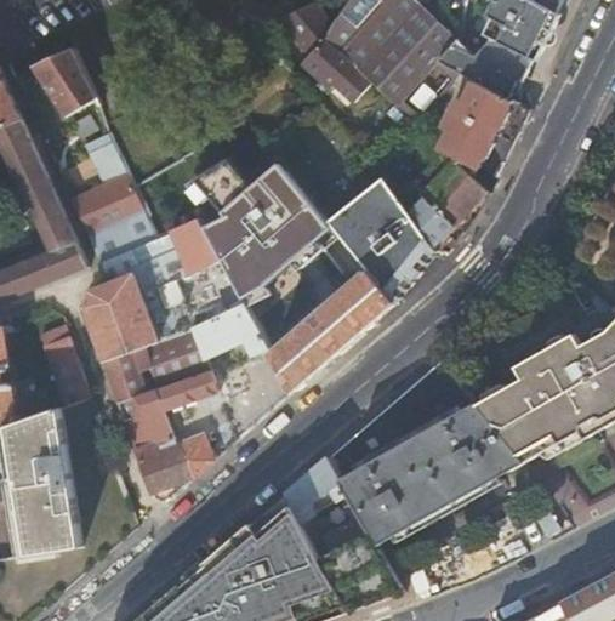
[(359,74),(413,123),(449,72),(434,63),(455,40),(414,0),(342,0),(325,32),(322,40),(359,74)]
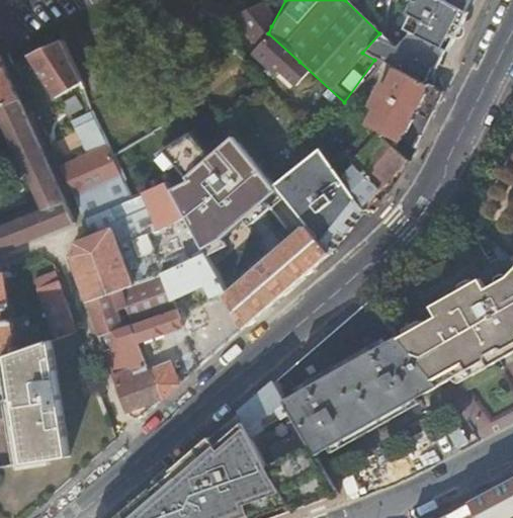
[(408,4),(451,27),(464,0),(416,0),(415,3),(409,1),(408,4)]
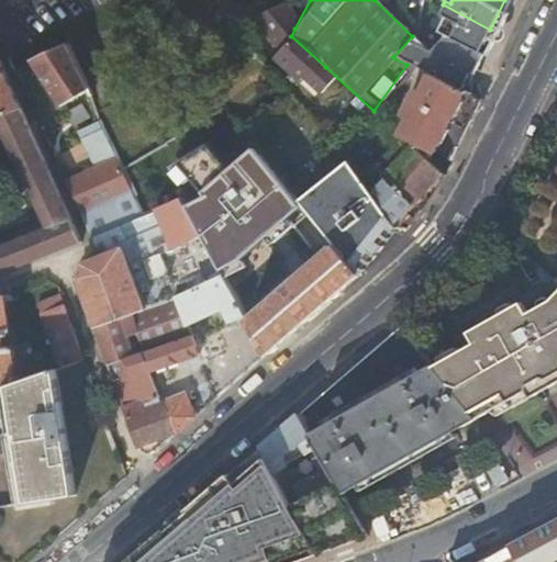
[(281,2),(257,13),(270,38),(263,46),(288,70),(292,66),(310,82),(325,67),(291,36),(294,29),(281,2)]
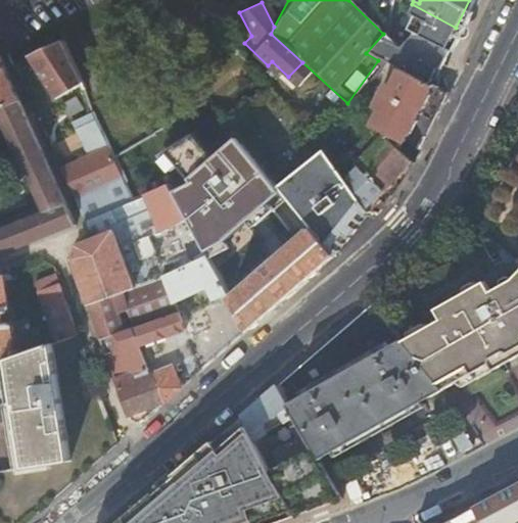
[(366,53),(378,60),(397,68),(427,84),(456,28),(412,4),(407,14),(412,16),(406,30),(411,33),(409,38),(398,48),(382,39),(385,36),(383,34),(366,53)]
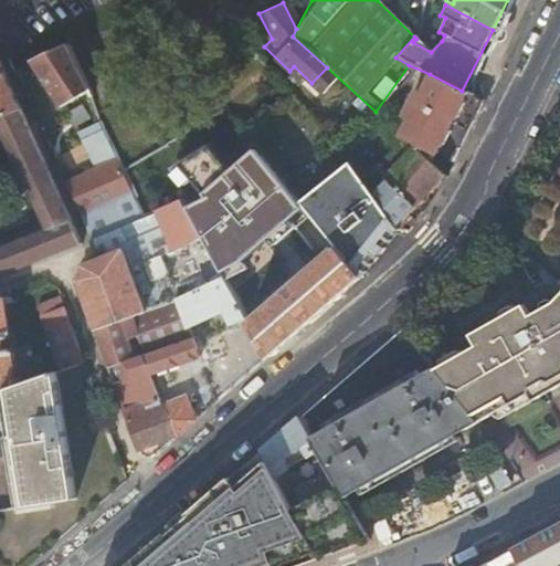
[(431,52),(416,39),(413,42),(431,52)]
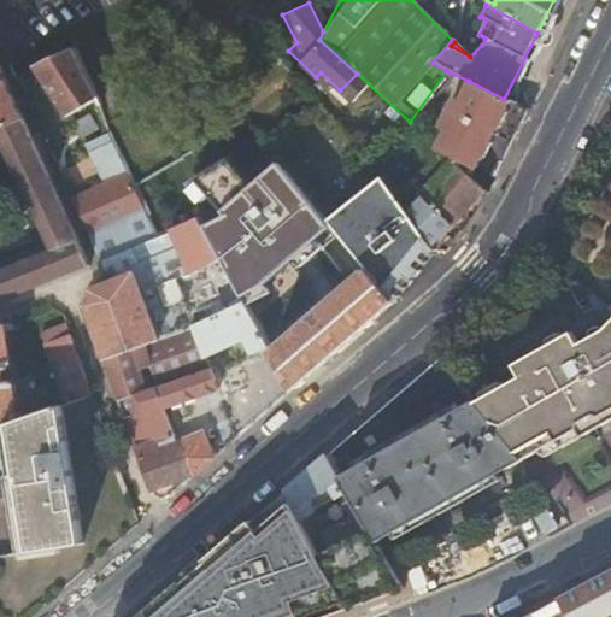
[(69,51),(27,71),(31,77),(35,76),(62,117),(92,99),(69,51)]
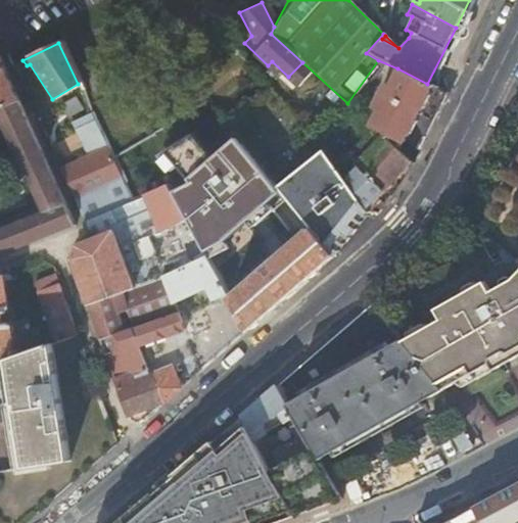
[(0,107),(15,100),(1,69),(0,67),(0,107)]
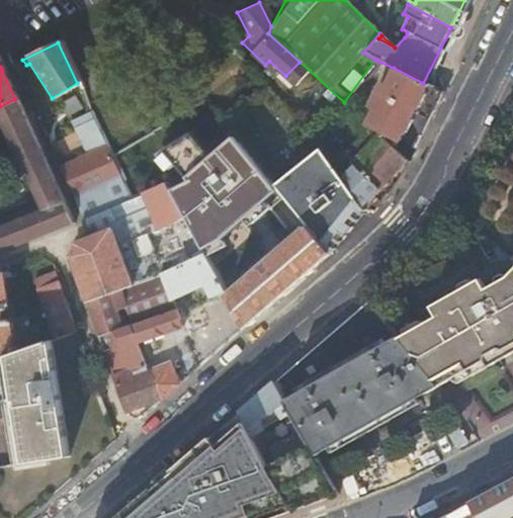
[(373,108),(366,123),(412,149),(441,92),(423,83),(394,68),(386,84),(380,81),(368,105),(373,108)]
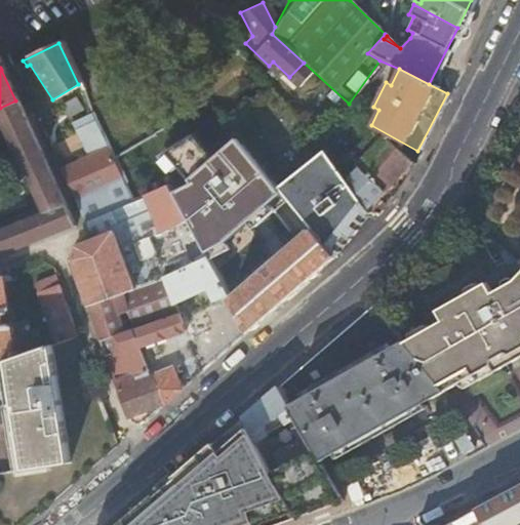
[(0,254),(72,226),(15,101),(0,108),(0,125),(39,212),(0,228),(0,254)]
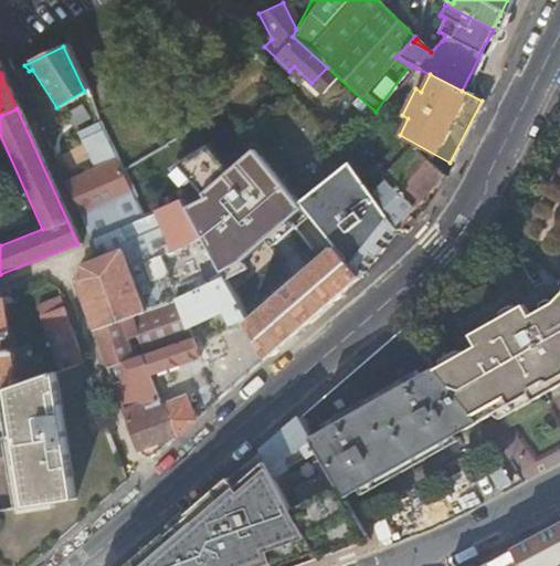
[(75,213),(87,239),(122,224),(140,217),(140,216),(130,197),(128,191),(124,181),(123,180),(118,171),(96,122),(81,129),(98,166),(62,182),(75,213)]
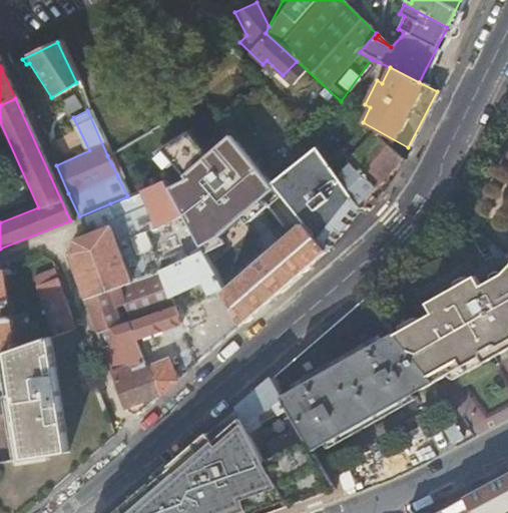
[(348,162),(381,192),(403,159),(375,133),(348,162)]
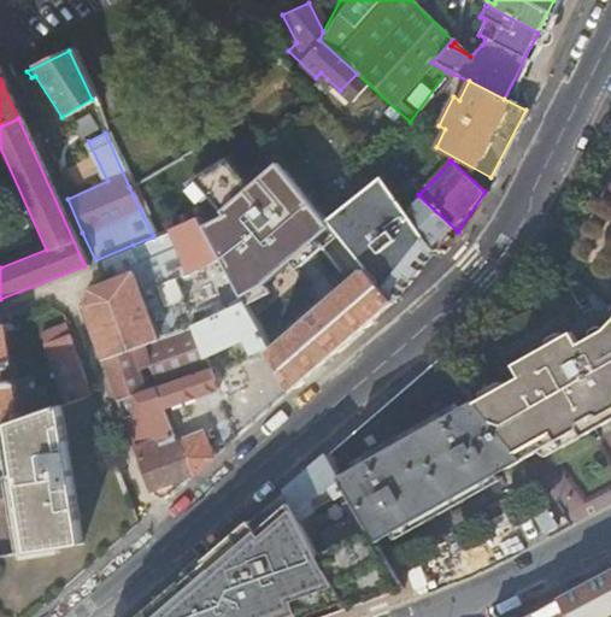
[(244,162),(203,186),(222,216),(200,228),(239,299),(260,287),(329,225),(317,210),(278,162),(259,177),(244,162)]
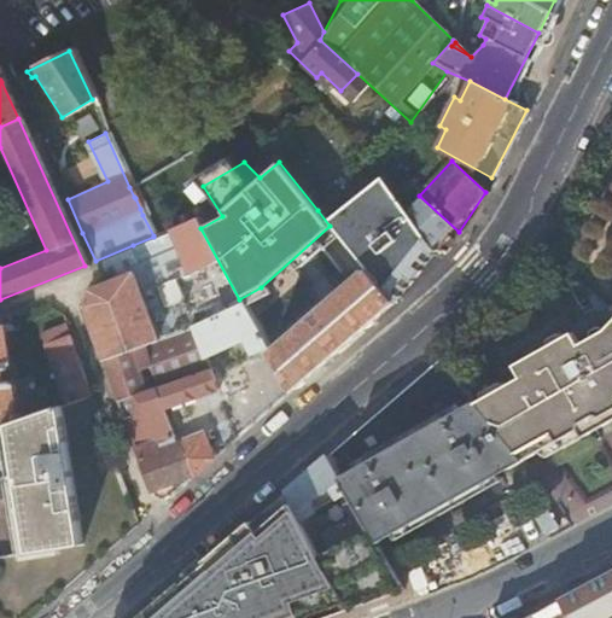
[(365,268),(391,302),(433,251),(371,165),(318,210),(330,226),(365,268)]
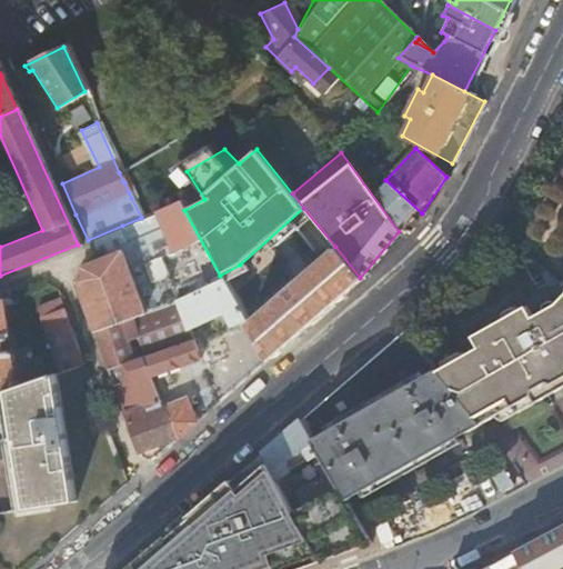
[(131,198),(141,217),(164,207),(154,188),(131,198)]
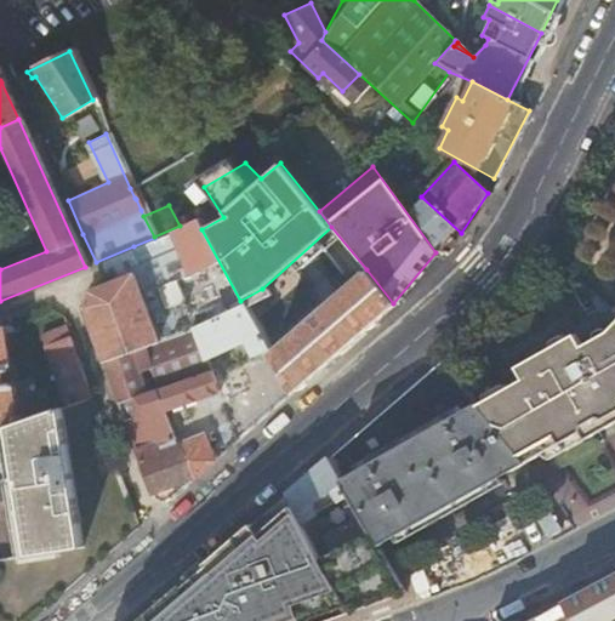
[(142,268),(104,284),(87,291),(80,306),(101,362),(241,305),(240,301),(201,229),(199,224),(197,218),(180,226),(154,237),(154,238),(134,246),(142,268)]
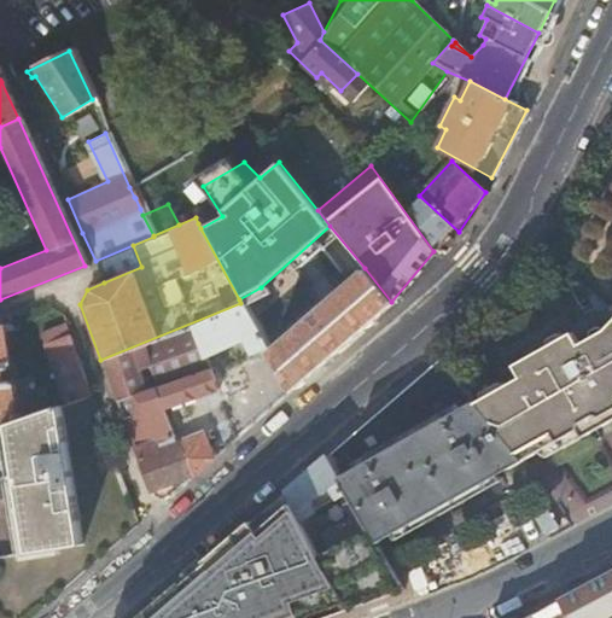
[(133,245),(95,261),(104,283),(141,267),(133,245)]
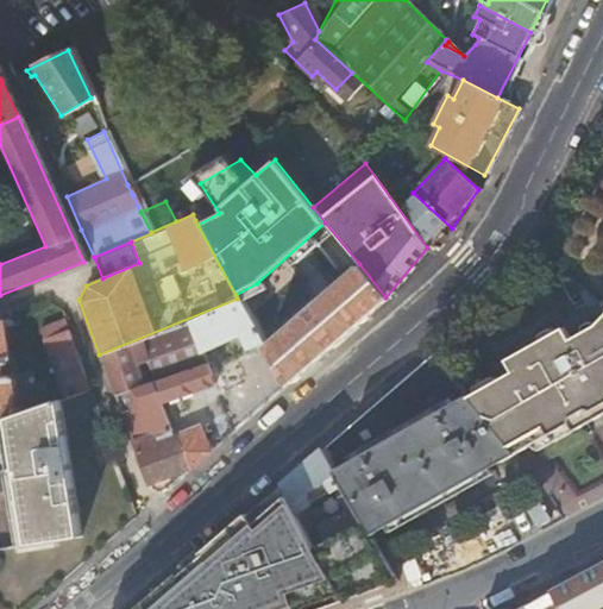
[(264,349),(284,385),(385,297),(359,264),(313,305),(309,300),(302,307),(306,311),(264,349)]
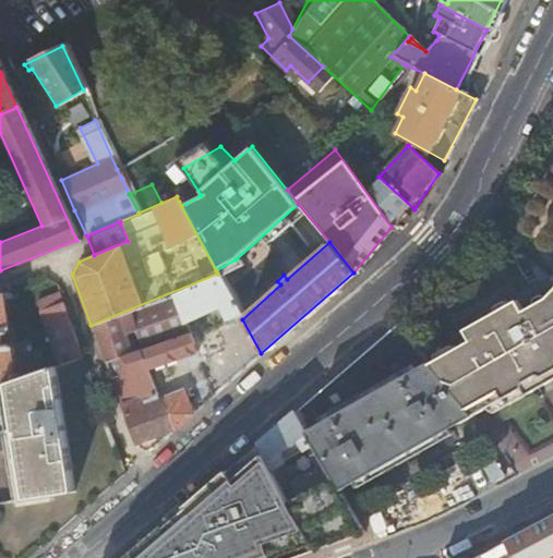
[(428,364),(471,417),(482,411),(497,402),(516,391),(520,399),(540,387),(552,379),(552,288),(545,298),(520,312),(515,301),(463,331),(468,341),(428,364)]
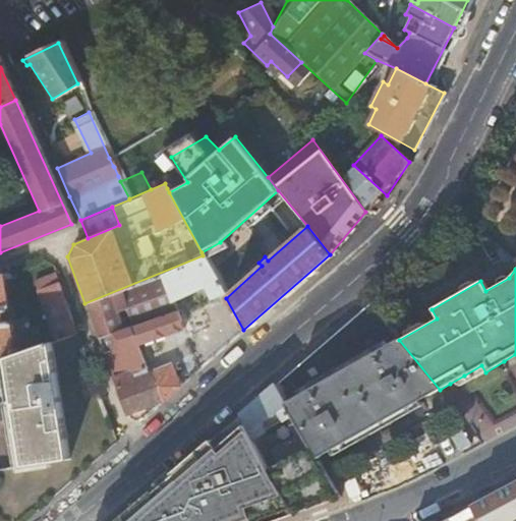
[(0,356),(4,355),(12,352),(7,320),(1,321),(0,315),(0,311),(5,310),(2,279),(7,278),(6,271),(0,273),(0,356)]
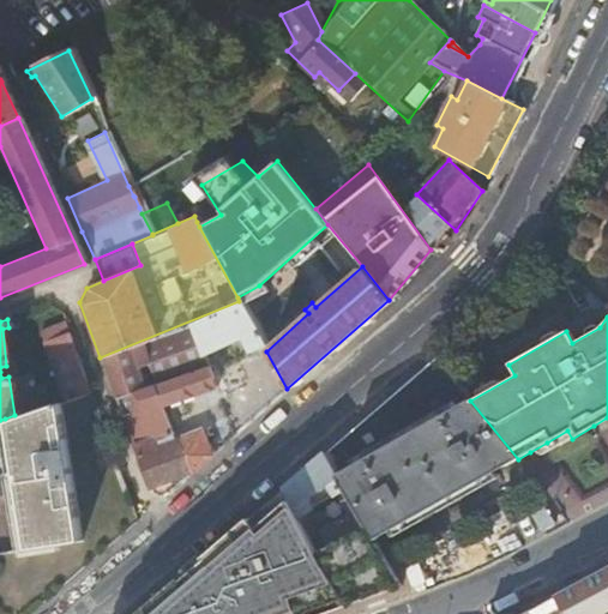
[(58,399),(86,390),(66,332),(64,333),(59,323),(38,330),(42,341),(40,342),(58,399)]
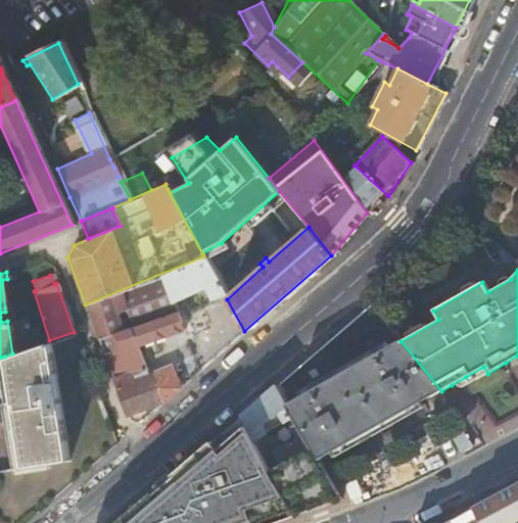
[(369,302),(274,385),(290,416),(294,423),(311,452),(317,462),(331,454),(333,458),(344,452),(422,409),(419,403),(430,397),(441,391),(401,341),(369,302)]
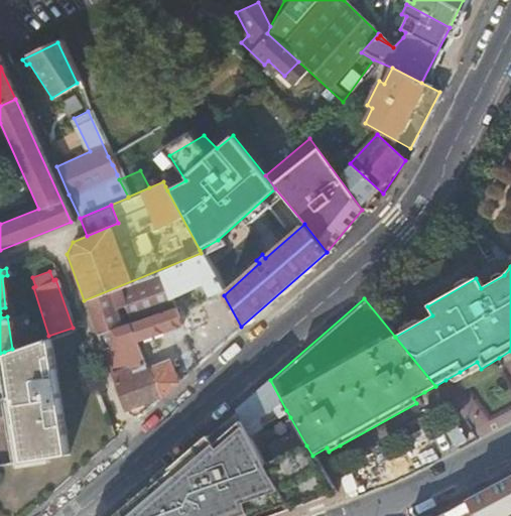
[(12,349),(4,352),(4,355),(10,393),(21,457),(48,453),(67,449),(48,336),(12,349)]
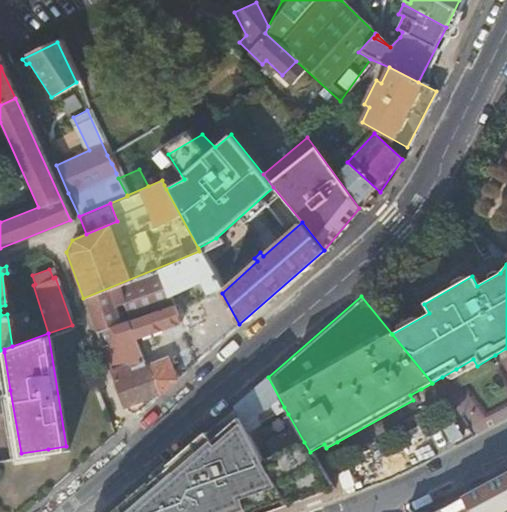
[(456,369),(442,377),(451,381),(477,366),(473,359),(456,369)]
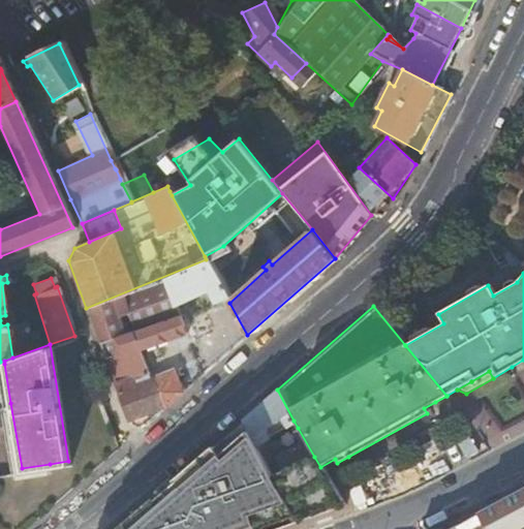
[(277,390),(241,421),(272,477),(314,457),(298,428),(291,431),(299,443),(271,456),(263,440),(294,421),(277,390)]
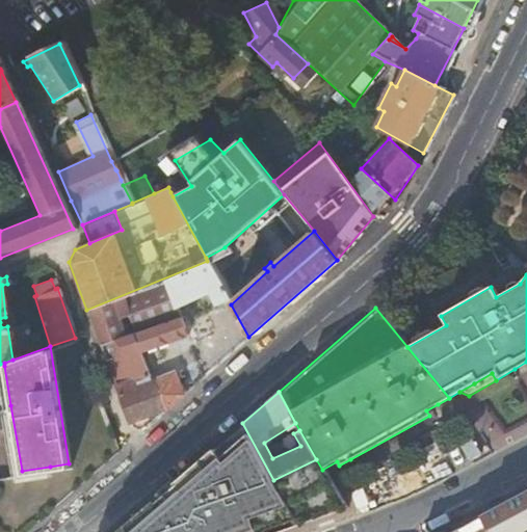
[(22,471),(10,405),(5,406),(0,407),(0,429),(6,473),(22,471)]
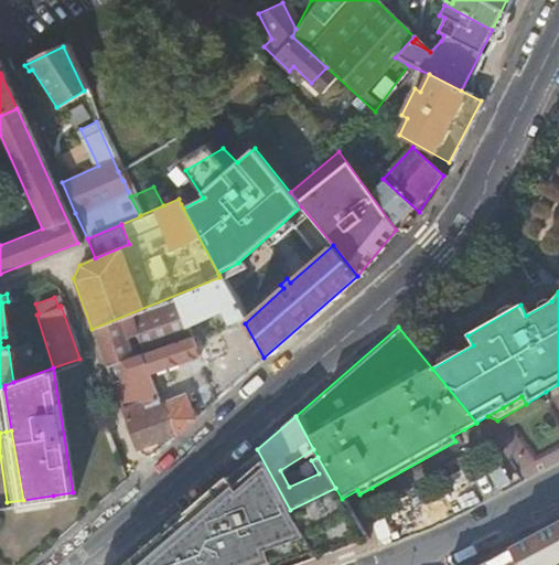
[(290,510),(257,449),(121,564),(272,564),(313,550),(290,510)]
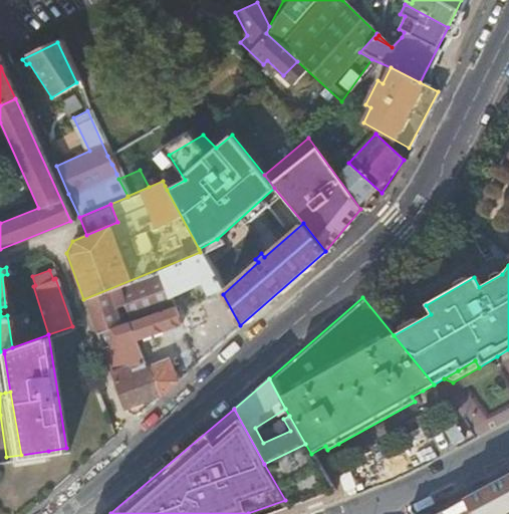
[(264,464),(288,507),(322,495),(332,491),(311,454),(305,444),(264,464)]
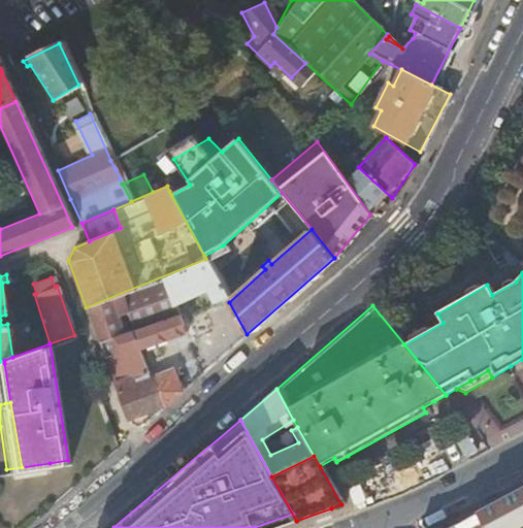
[(51,468),(50,463),(22,467),(22,473),(51,468)]
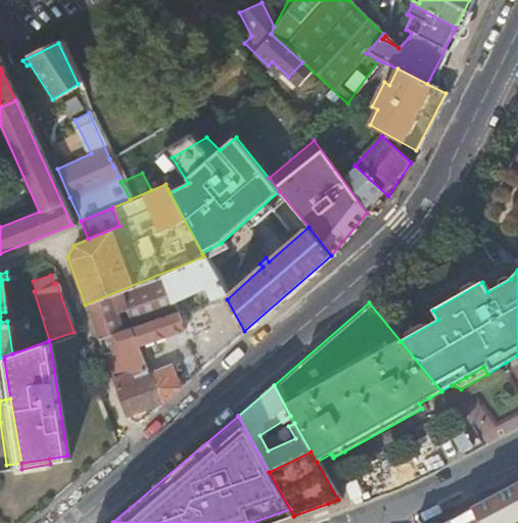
[(517,522),(517,483),(470,509),(477,522),(517,522)]
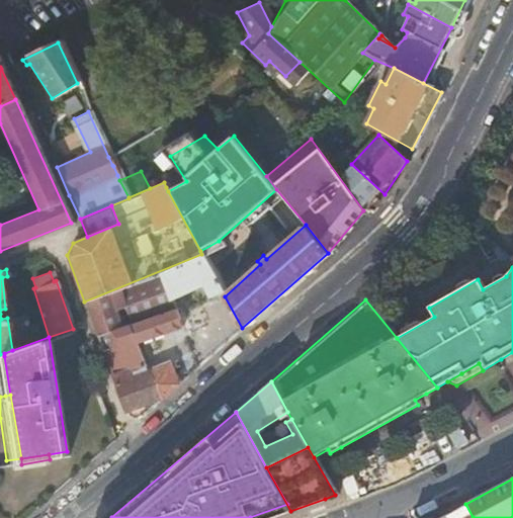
[(473,517),(465,504),(439,517),(473,517)]
